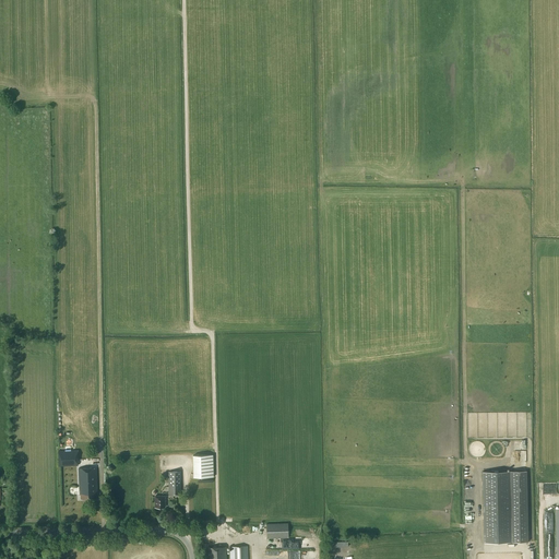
[(79,465),(78,450),(58,451),(59,466),(79,465)]
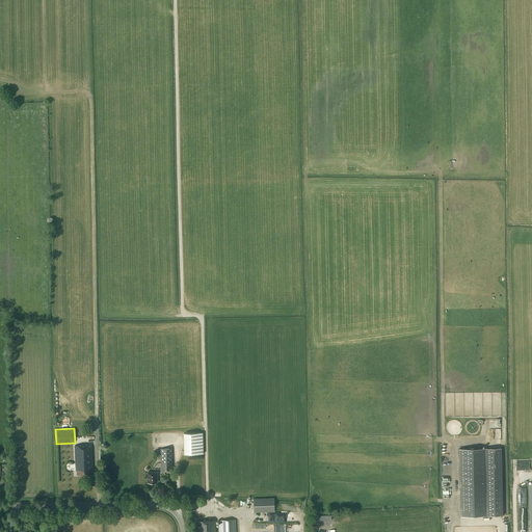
[(204,454),(203,432),(184,433),(184,454),(204,454)]
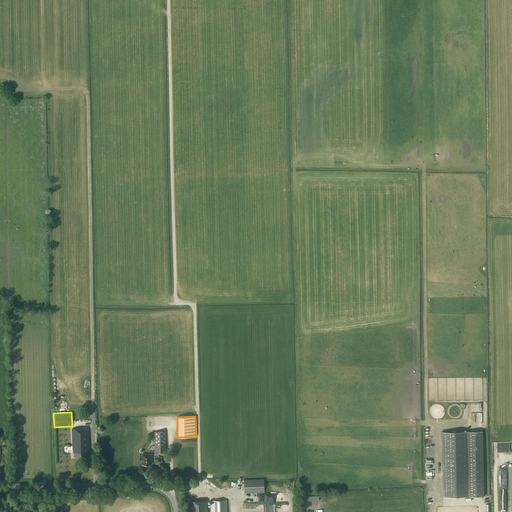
[(74,457),(90,457),(89,429),(72,429),(73,451),(74,452),(74,457)]
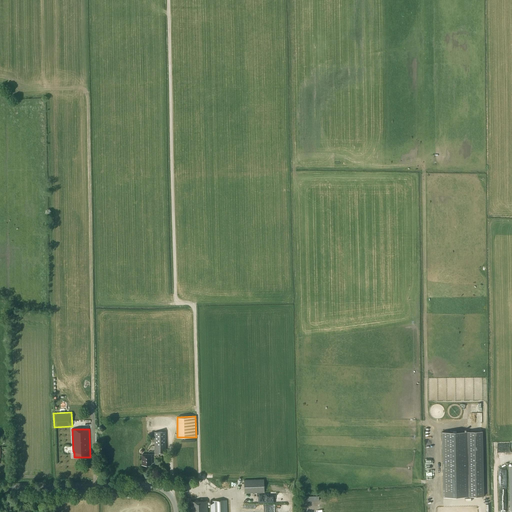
[(442,432),(443,497),(484,497),(482,431),(442,432)]
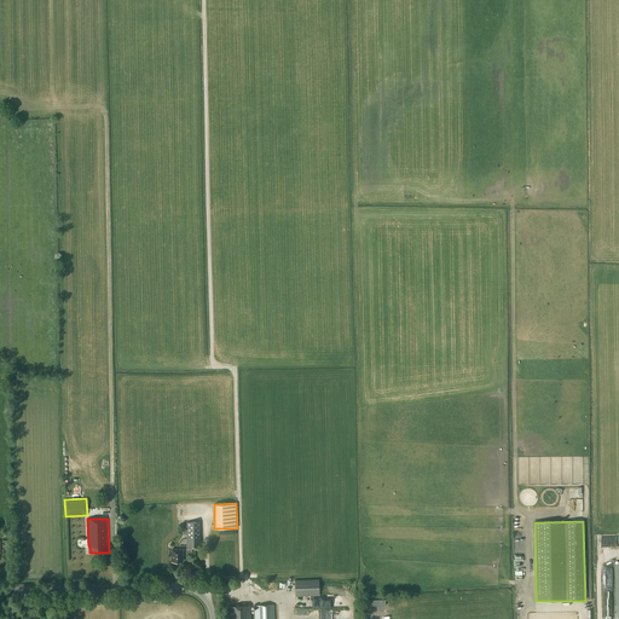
[(201,522),(186,522),(186,524),(184,524),(184,534),(186,534),(186,549),(201,549),(201,522)]
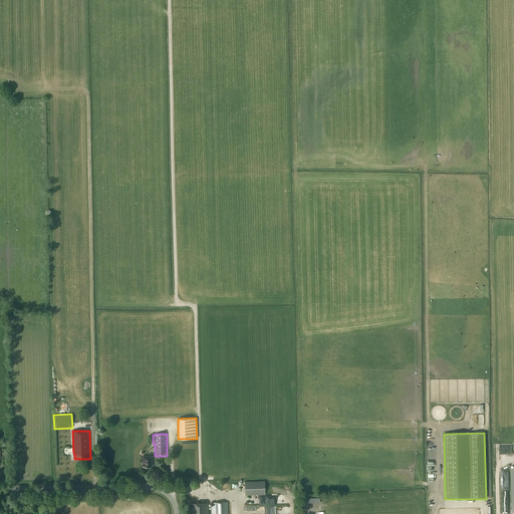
[(152,466),(152,456),(143,456),(143,466),(152,466)]
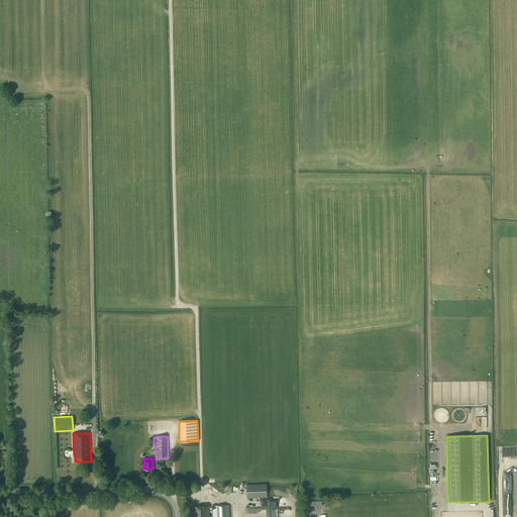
[(267,497),(267,484),(246,485),(246,498),(267,497)]
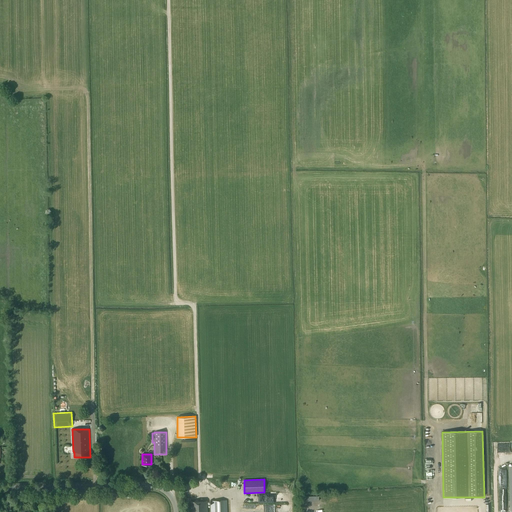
[(226,511),(227,500),(211,500),(211,511),(207,511),(207,501),(190,501),(190,511),(226,511)]
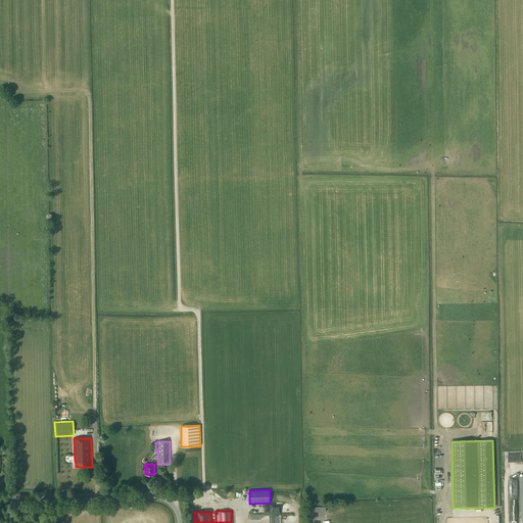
All buildings are outlined.
